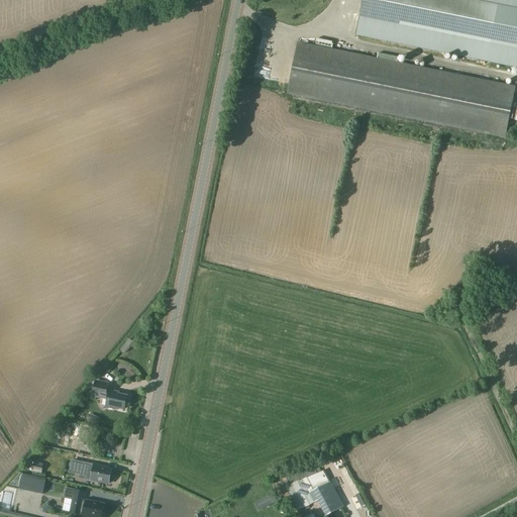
[(516,0),(363,0),(355,35),(516,68),(516,0)]
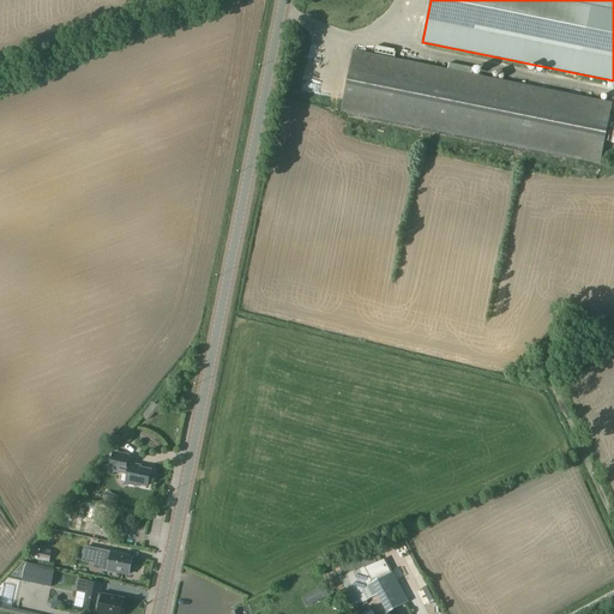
[(602,164),(613,104),(608,103),(608,104),(473,77),(474,70),(450,65),(449,72),(355,54),(343,112),(596,162),(596,163),(602,164)]
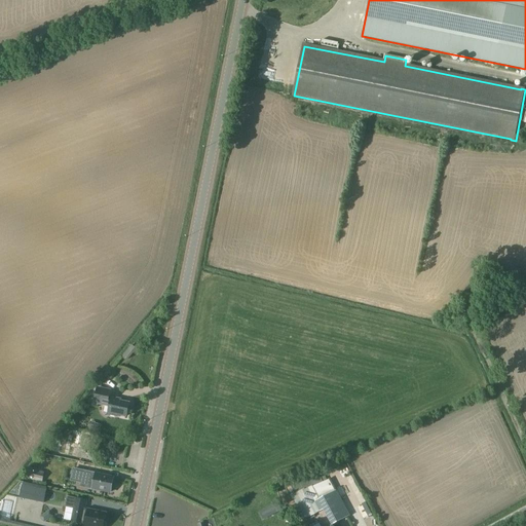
[(94,395),(90,405),(110,408),(108,415),(117,416),(117,415),(126,416),(128,404),(119,402),(120,400),(100,397),(100,396),(94,395)]
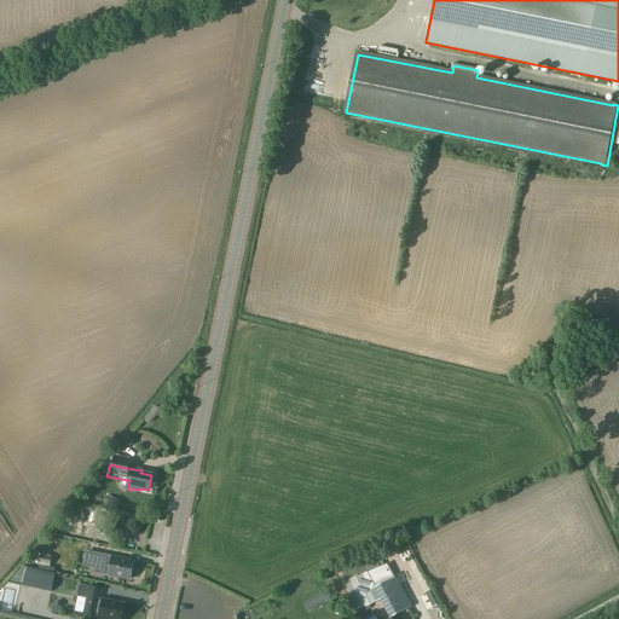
[(50,568),(52,556),(40,554),(38,566),(50,568)]
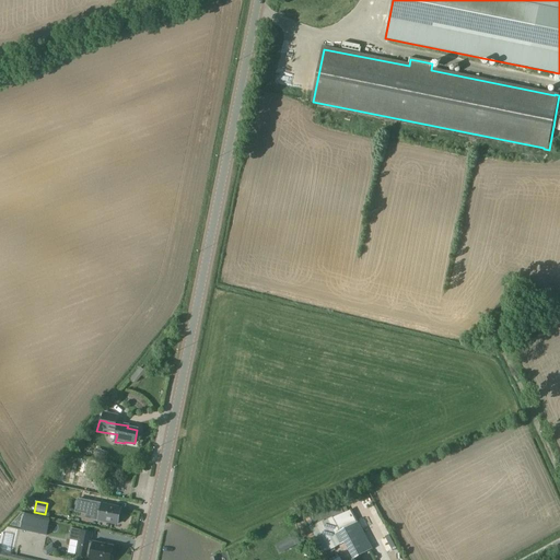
[(117,524),(117,523),(119,522),(120,517),(119,516),(120,509),(102,505),(102,509),(98,508),(100,504),(79,501),(77,513),(86,514),(88,512),(101,514),(100,521),(117,524)]
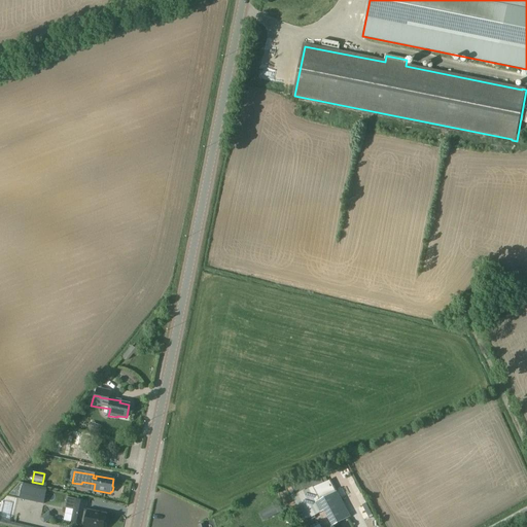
[(323,484),(312,489),(305,476),(289,484),(295,496),(293,496),(305,522),(313,518),(323,512),(331,526),(332,526),(350,517),(337,491),(337,492),(330,480),(323,483),(323,484)]
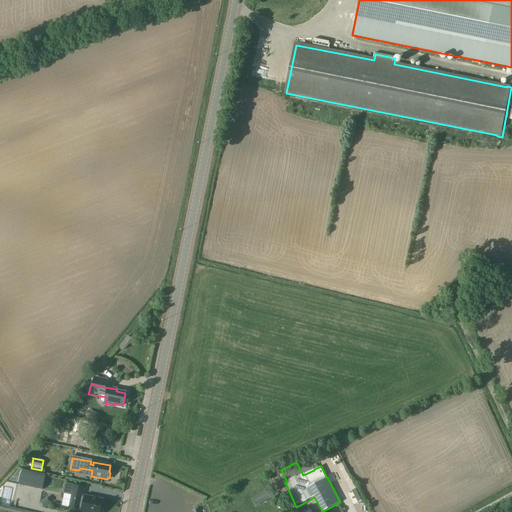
[(45,478),(21,473),(18,485),(43,490),(45,478)]
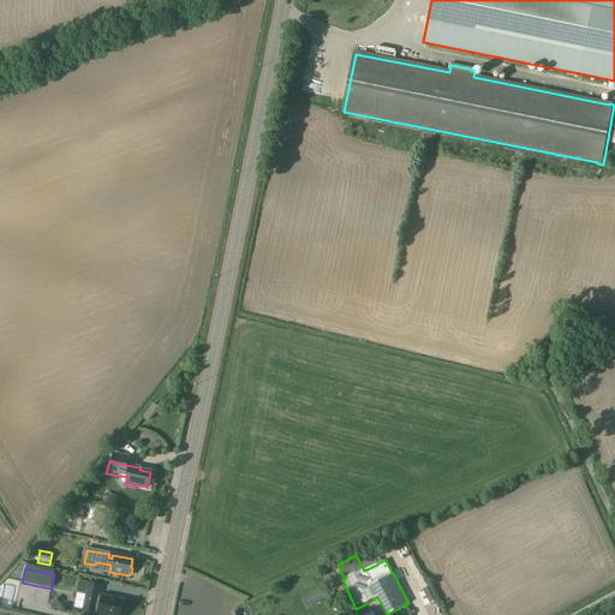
[(120,614),(124,601),(102,597),(102,596),(100,596),(102,585),(88,583),(78,580),(76,593),(85,596),(83,610),(100,614),(99,614),(120,614)]
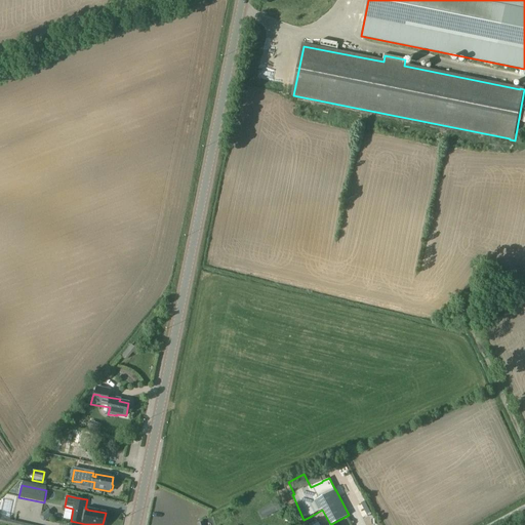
[(263,520),(281,510),(277,501),(258,512),(263,520)]
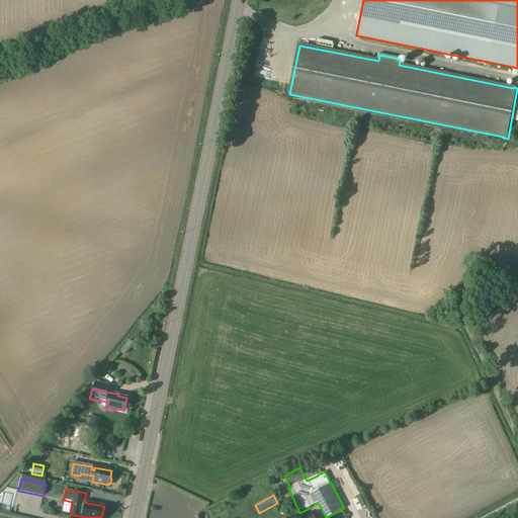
[(356,498),(361,508),(365,506),(359,496),(356,498)]
